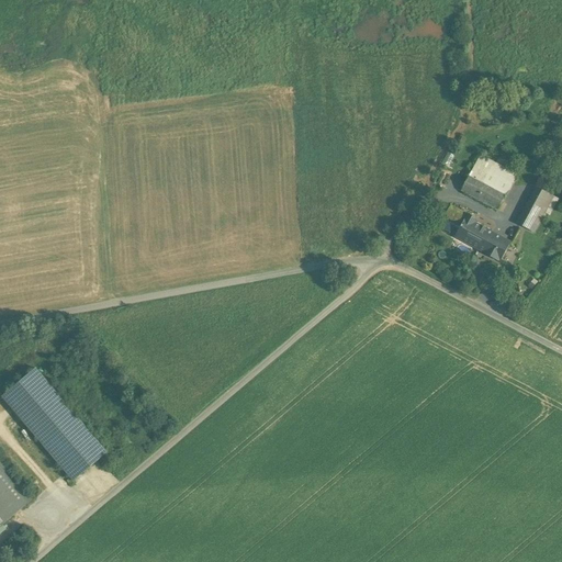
[(517,177),(480,157),(461,191),(498,211),(517,177)]
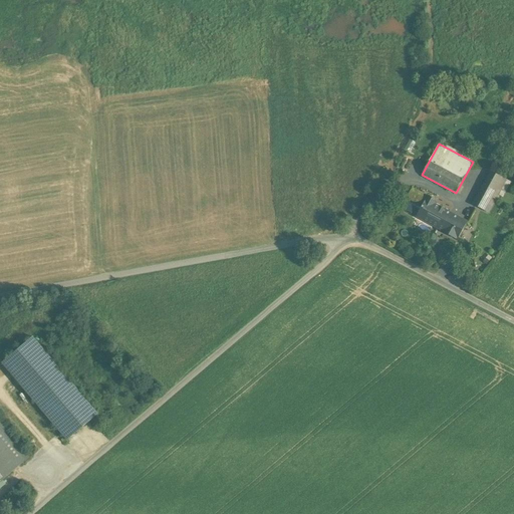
[(494,174),(484,193),(495,199),(505,180),(494,174)]
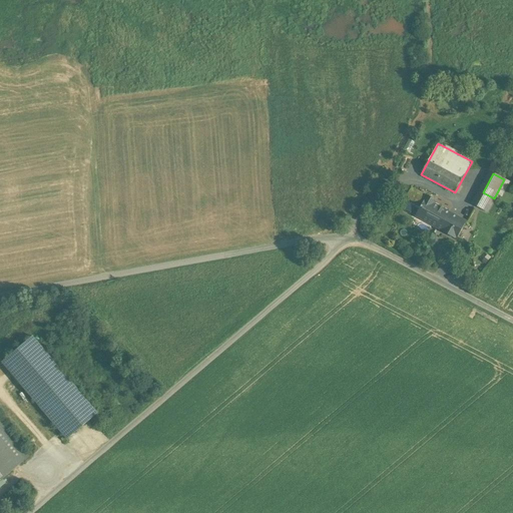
[(427,196),(413,188),(407,198),(422,206),(427,196)]
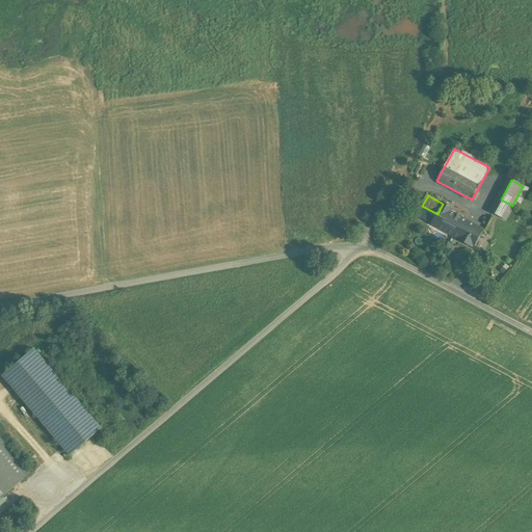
[(512,206),(501,200),(493,213),(503,218),(510,206),(511,206),(512,206)]
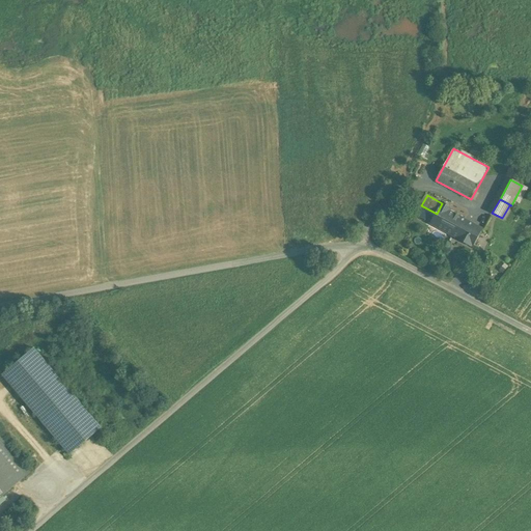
[(451,207),(443,202),(442,203),(437,214),(430,224),(457,239),(468,221),(449,211),(451,207)]
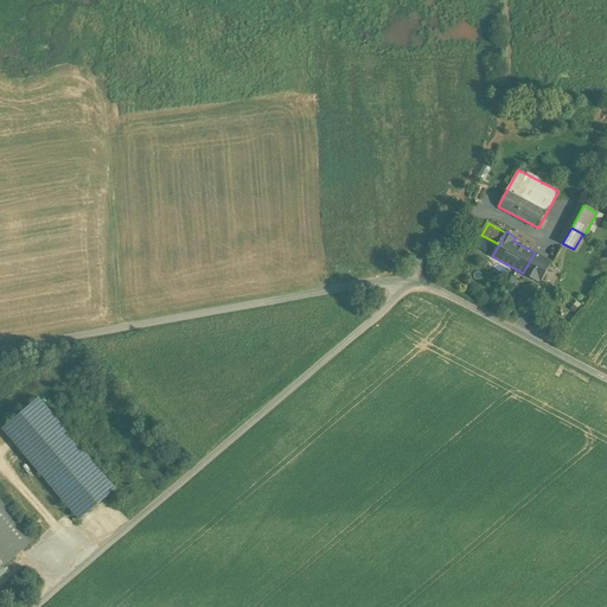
[(553,262),(535,253),(523,273),(541,282),(553,262)]
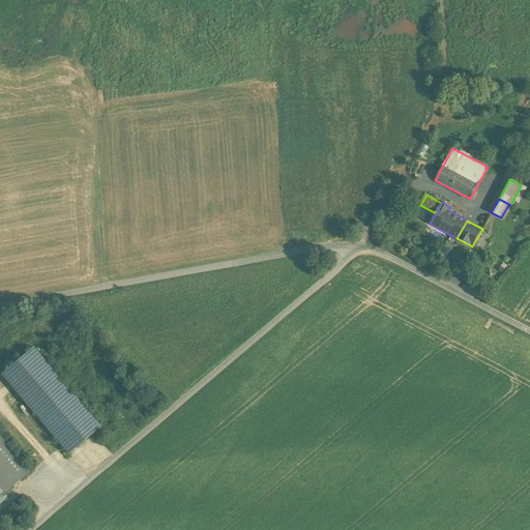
[(99,427),(33,348),(1,375),(68,453),(99,427)]
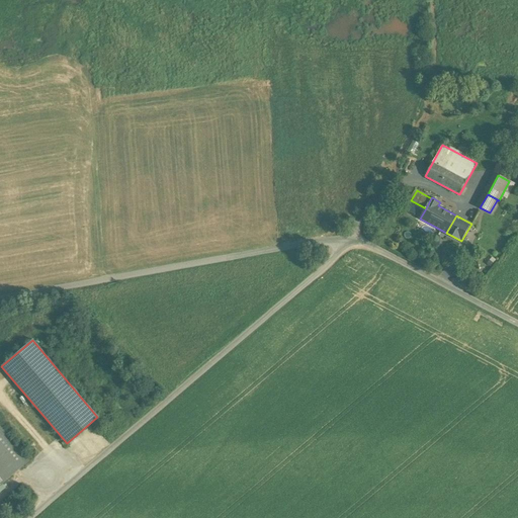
[(0,485),(28,460),(0,427),(0,485)]
